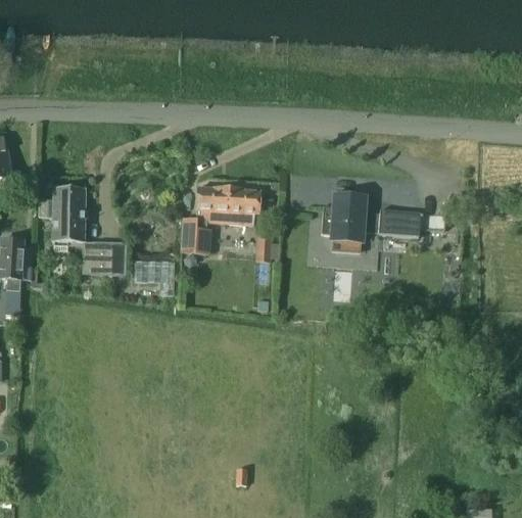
[(0,175),(11,174),(5,130),(0,131),(0,175)]
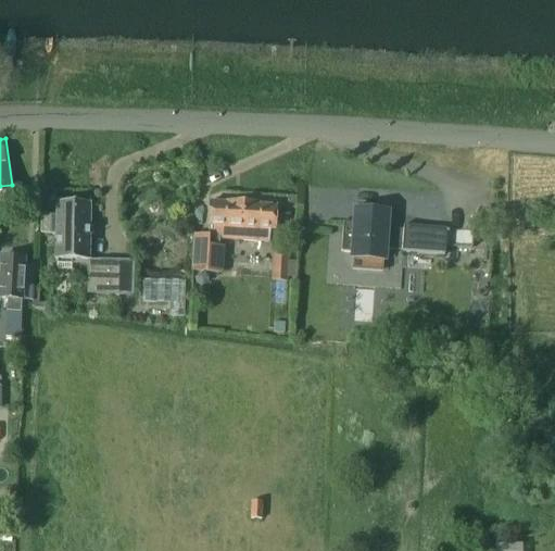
[(211,196),(211,204),(210,222),(211,222),(210,232),(193,230),(192,267),(224,270),(225,242),(221,242),(221,234),(269,237),(270,225),(276,226),(278,201),(211,196)]
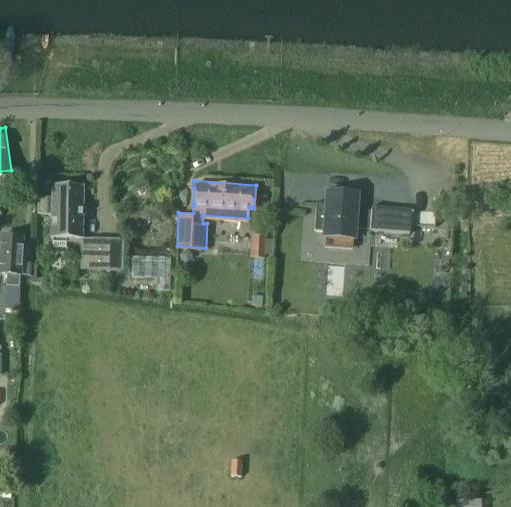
[(83,236),(83,219),(85,182),(53,181),(52,193),(38,193),(37,210),(52,210),(51,218),(51,235),(83,236)]
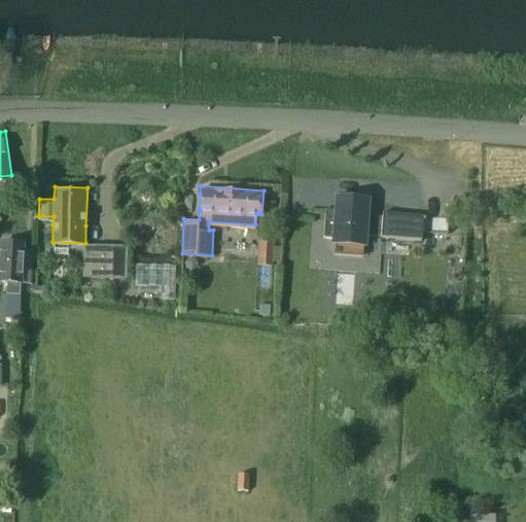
[(383,212),(367,211),(367,198),(365,198),(366,193),(356,192),(355,197),(350,197),(350,192),(340,190),(340,196),(338,196),(337,206),(326,205),(324,234),(335,235),(335,241),(336,241),(335,250),(362,252),(363,243),(364,243),(365,232),(382,233),(382,234),(422,237),(423,228),(449,230),(450,214),(384,209),(383,212)]
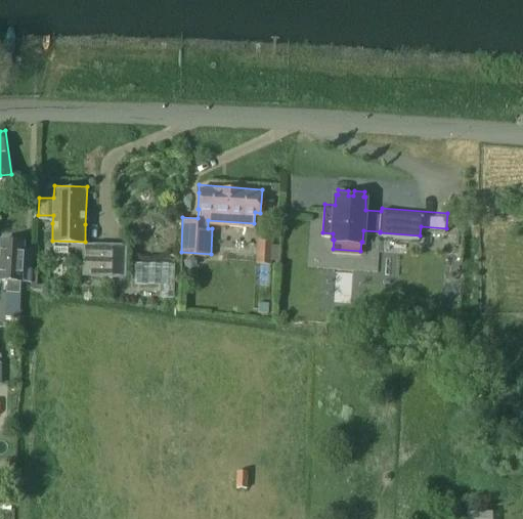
[(257,261),(270,261),(271,239),(257,238),(257,261)]
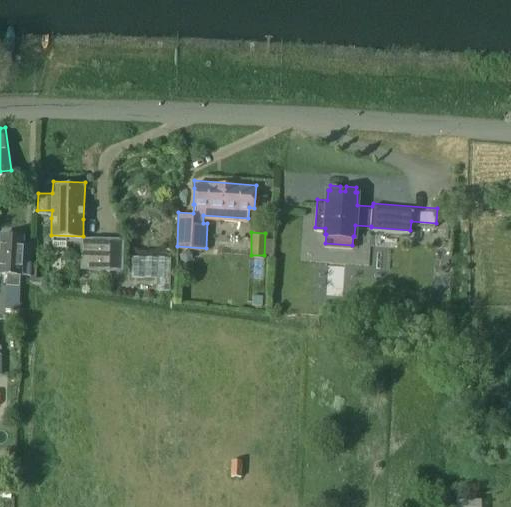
[(2,233),(0,258),(0,270),(8,271),(7,283),(20,284),(21,272),(30,272),(32,239),(23,238),(23,234),(2,233)]
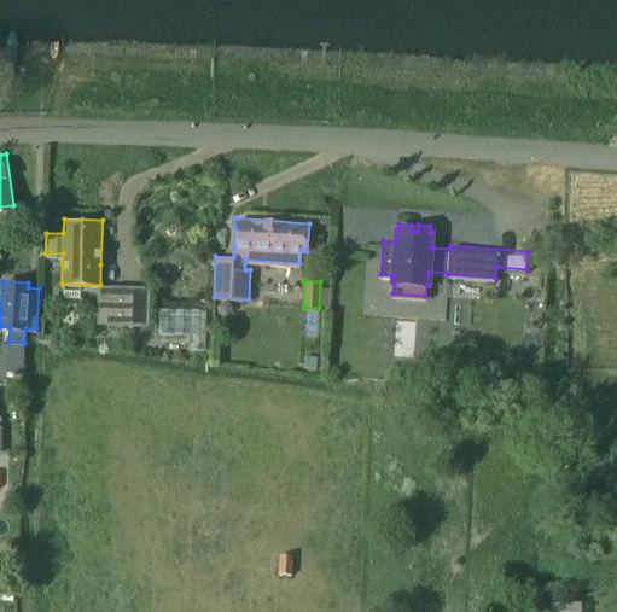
[(98,321),(149,324),(150,285),(100,285),(98,321)]
